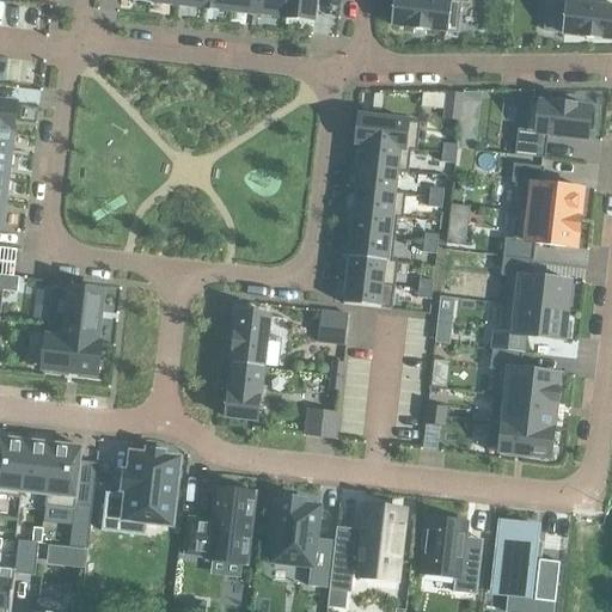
[(203,0),(202,8),(230,12),(231,0),(203,0)]
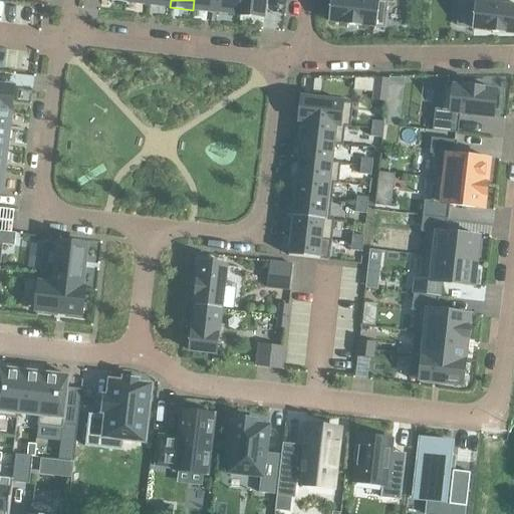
[(194,0),(193,10),(216,13),(217,0),(194,0)]
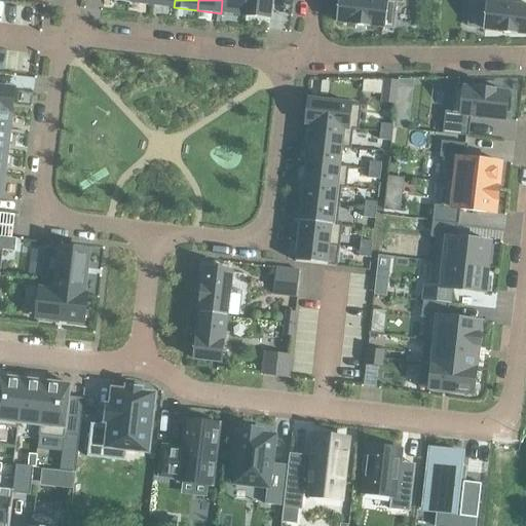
[(222,0),(221,13),(243,15),(246,0),(222,0)]
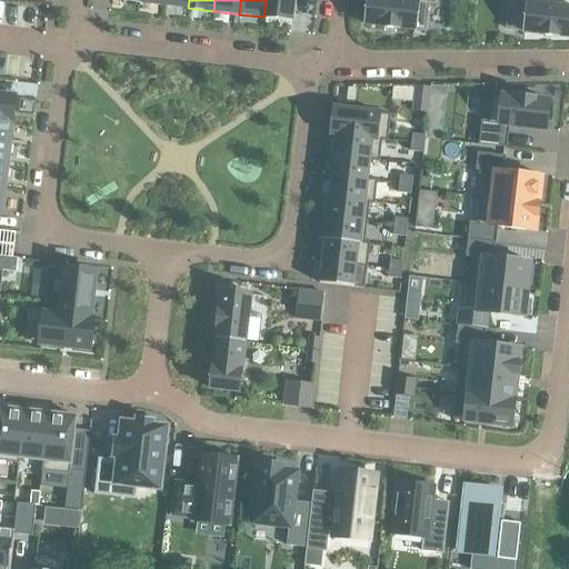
[(266,0),(263,17),(292,20),(293,0),(266,0)]
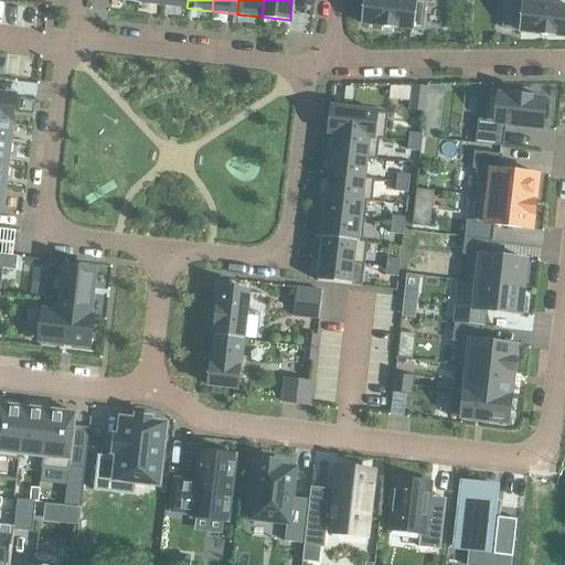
[(365,0),(363,24),(424,32),(427,3),(433,4),(433,0),(365,0)]
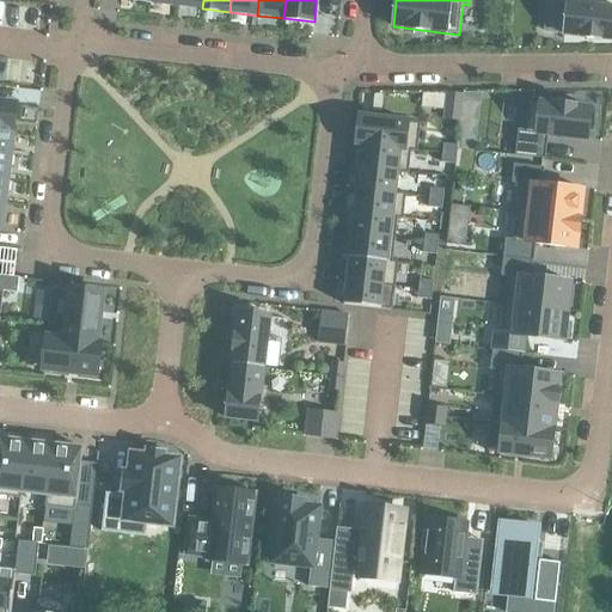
[(549,0),(549,2),(568,5),(564,36),(611,41),(611,7),(580,5),(580,0),(549,0)]
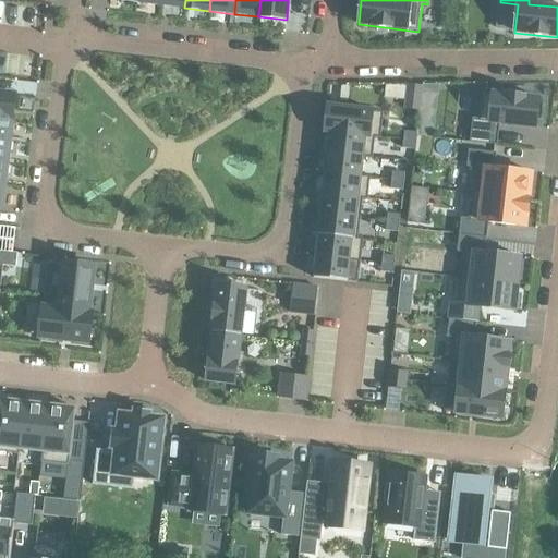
[(472,119),(470,143),(497,146),(500,123),(536,128),(540,99),(523,97),(524,92),(508,89),(507,96),(482,93),(478,119),(472,119)]
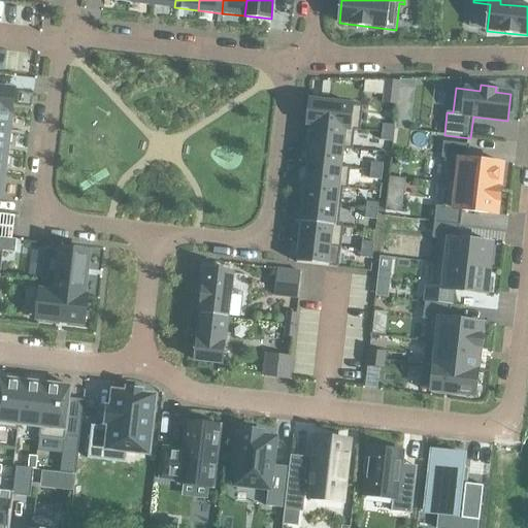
[(399,86),(398,99),(410,100),(413,88),(399,86)]
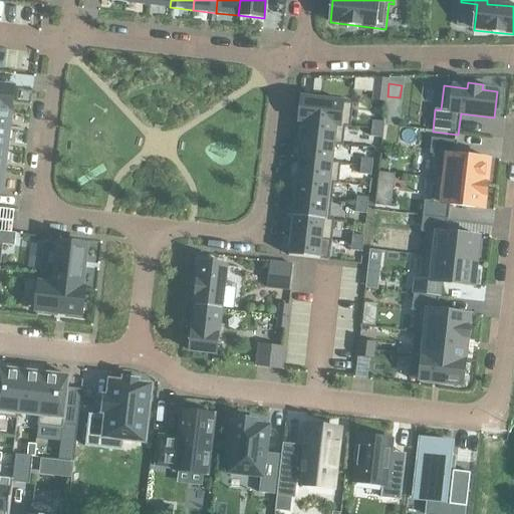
[(0,85),(0,109),(12,111),(15,88),(0,85)]
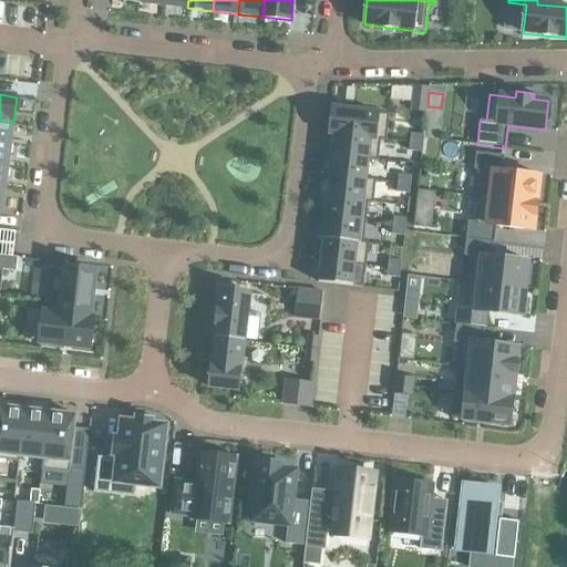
[(333,109),(330,134),(336,135),(336,134),(380,138),(380,140),(387,141),(390,115),(333,109)]
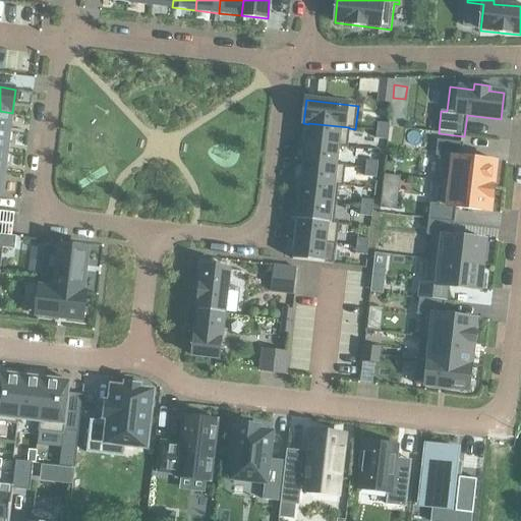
[(0,111),(0,131),(10,132),(12,113),(0,111)]
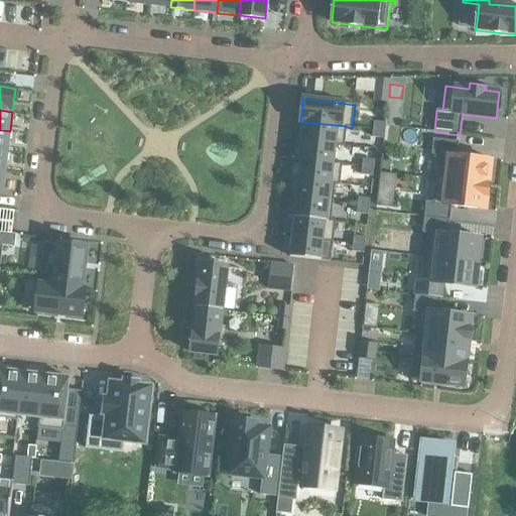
[(305,123),(303,141),(335,144),(335,145),(344,146),(346,127),(346,126),(305,122),(305,123)]
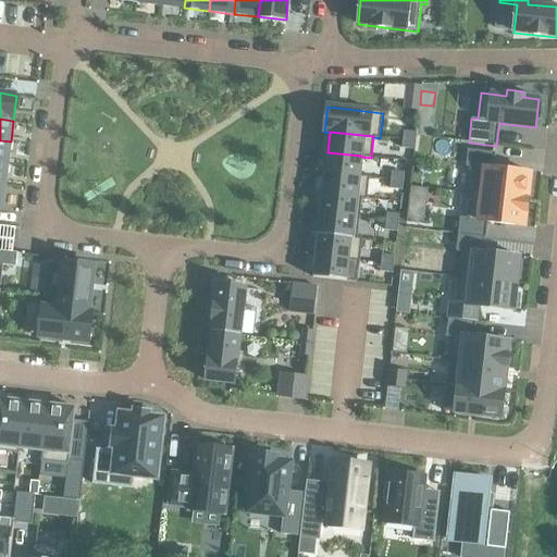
[(404,132),(403,140),(416,141),(417,133),(404,132)]
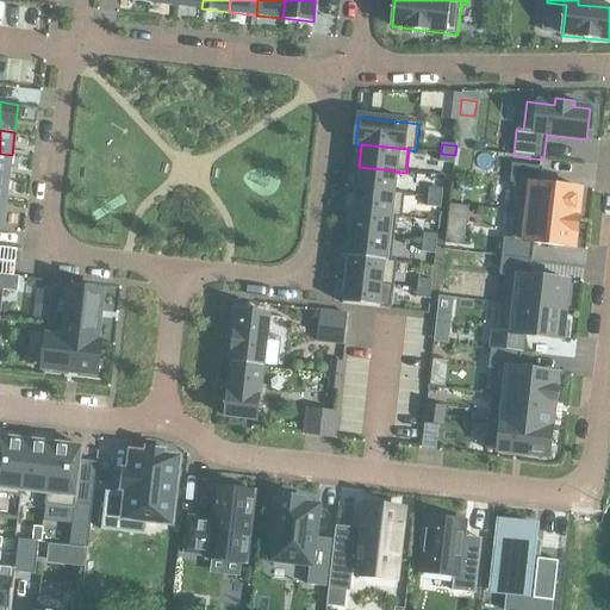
[(0,154),(0,178),(10,179),(12,155),(0,154)]
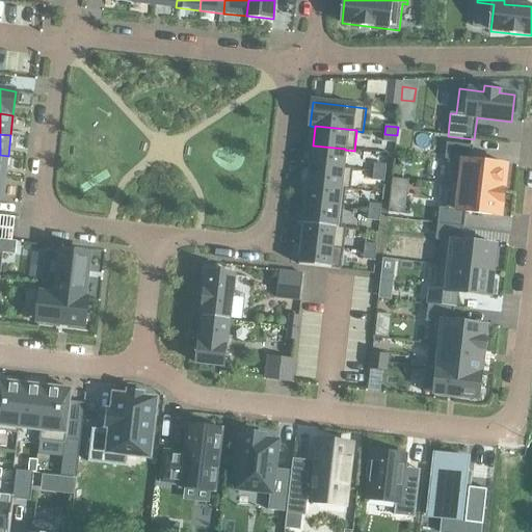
[(447,143),(445,160),(452,161),(450,185),(505,191),(508,165),(472,161),(473,147),(447,143)]
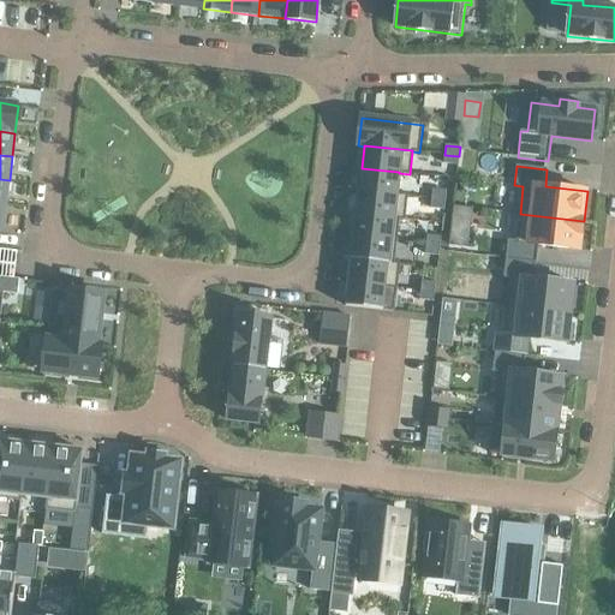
[(362,168),(359,191),(396,195),(396,193),(399,173),(399,172),(362,168)]
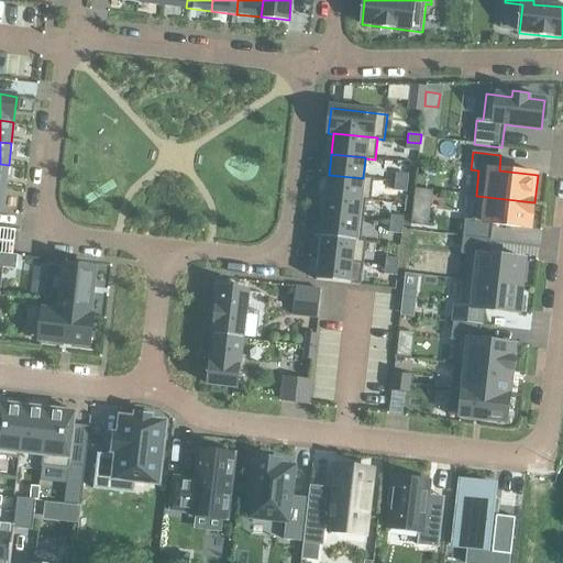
[(414,173),(414,181),(427,183),(427,174),(414,173)]
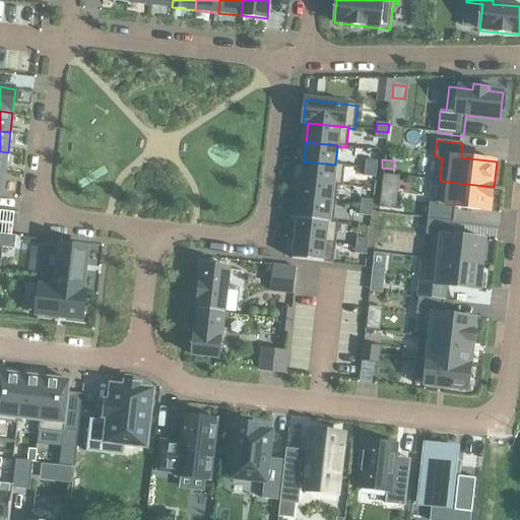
[(366,160),(365,169),(377,170),(378,161),(377,161),(366,160)]
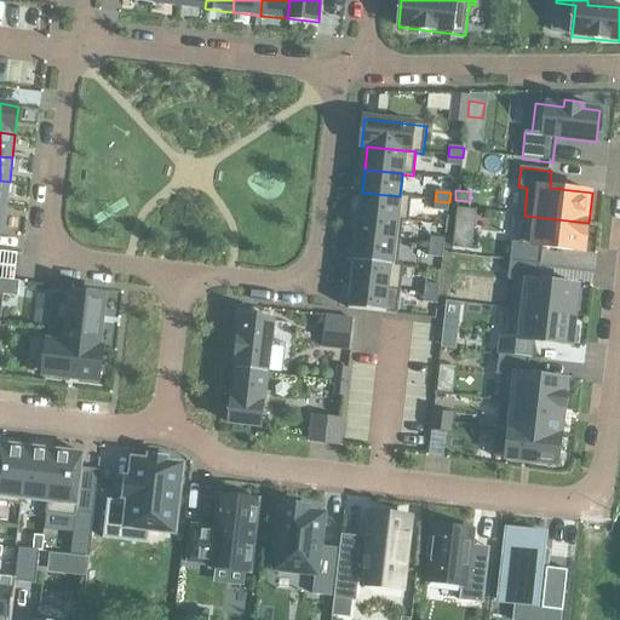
[(362,193),(360,216),(402,220),(402,222),(408,222),(411,196),(400,195),(400,196),(362,193)]
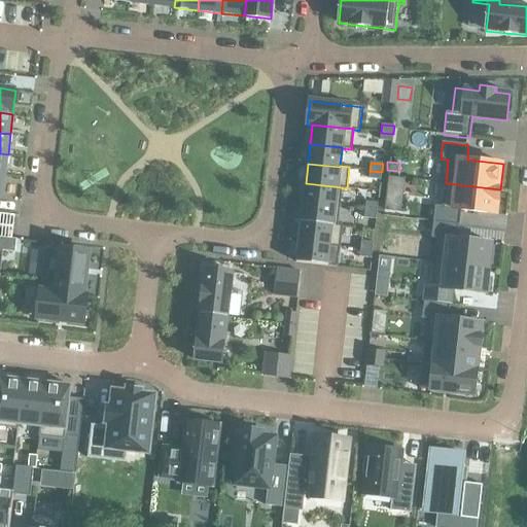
[(370,171),(369,179),(381,180),(382,172),(370,171)]
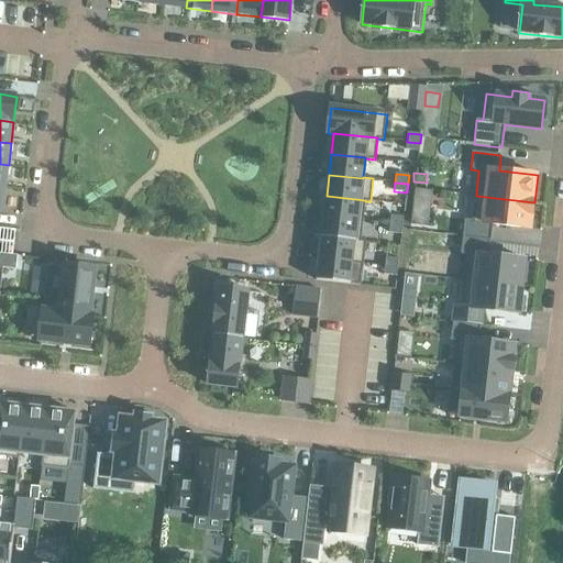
[(326,206),(324,217),(363,221),(365,201),(365,200),(327,196),(326,206)]
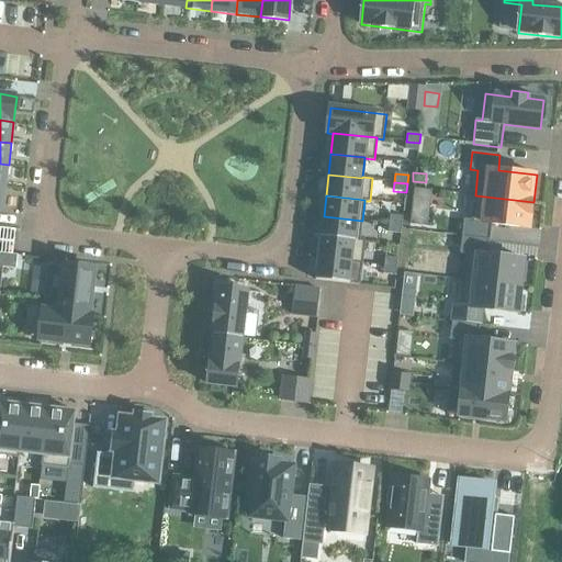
[(464,220),(462,237),(491,240),(492,224),(530,229),(534,202),(475,195),(472,221),(464,220)]
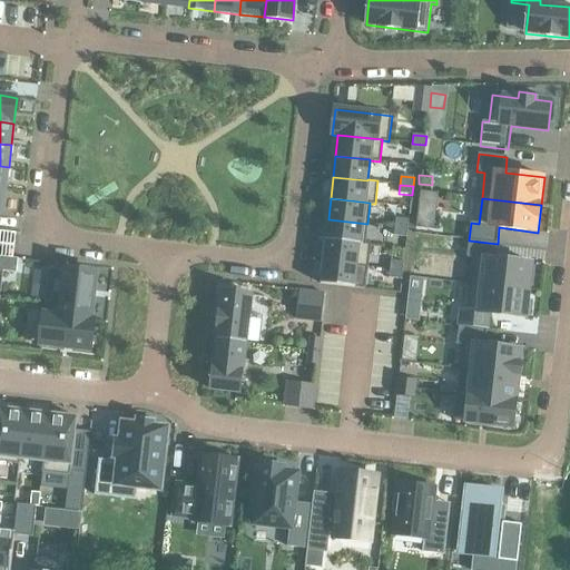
[(395,218),(394,227),(408,228),(409,219),(395,218)]
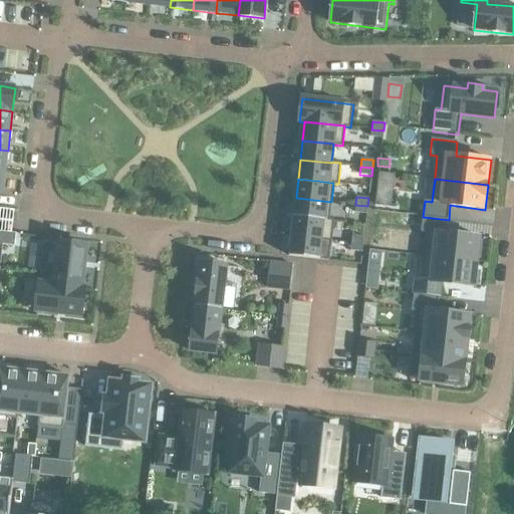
[(296,198),(293,217),(329,221),(329,220),(331,202),(296,198)]
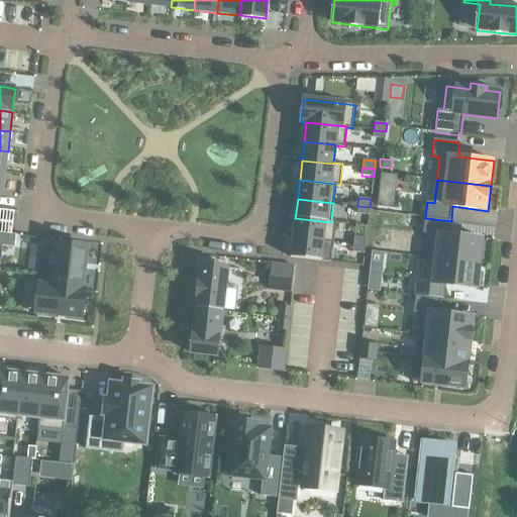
[(357,206),(357,214),(369,215),(370,215),(370,207),(357,206)]
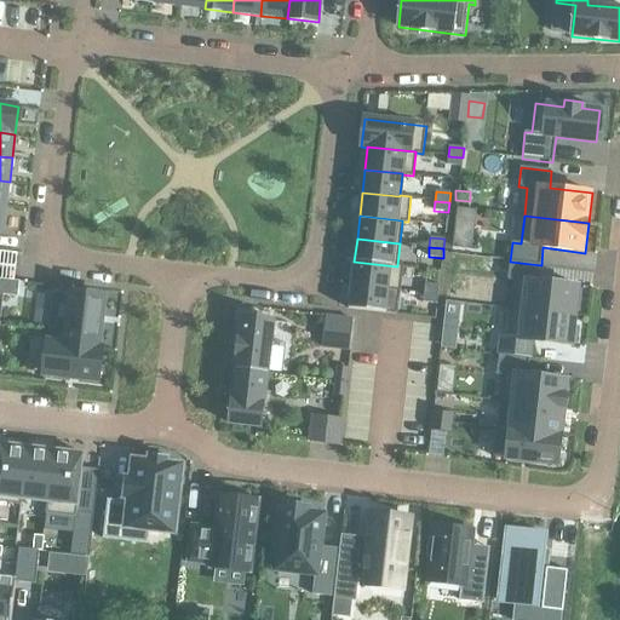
[(354,262),(351,285),(389,290),(389,291),(400,292),(403,265),(397,265),(397,267),(354,262)]
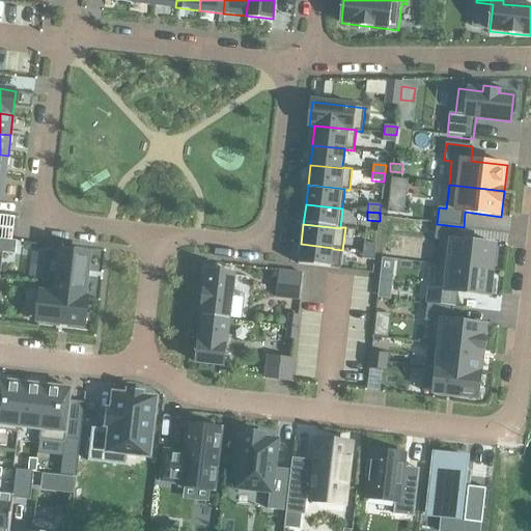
[(437,224),(435,241),(441,241),(438,264),(493,272),(496,246),(462,242),(464,227),(437,224)]
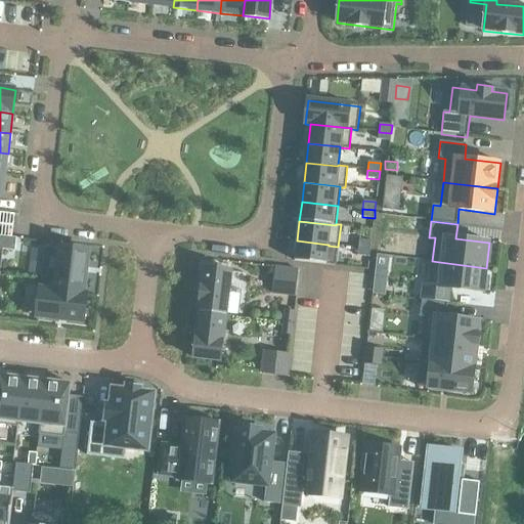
[(0,235),(0,249),(3,250),(15,252),(16,238),(0,235)]
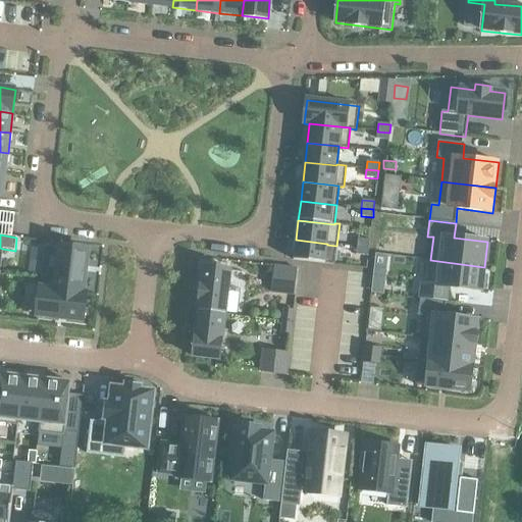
[(358,239),(357,247),(369,249),(370,243),(370,240),(358,239)]
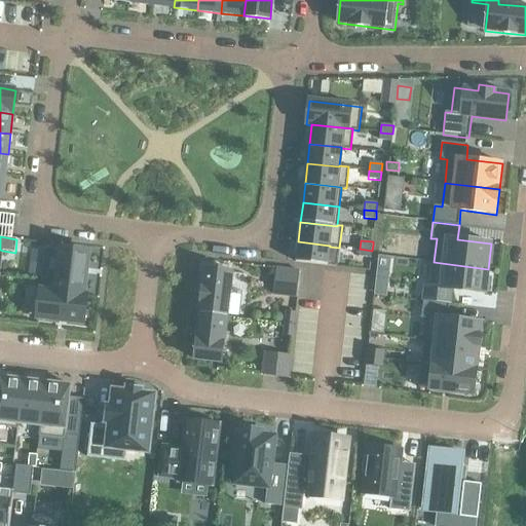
[(298,241),(295,262),(328,266),(330,247),(330,246),(298,241)]
